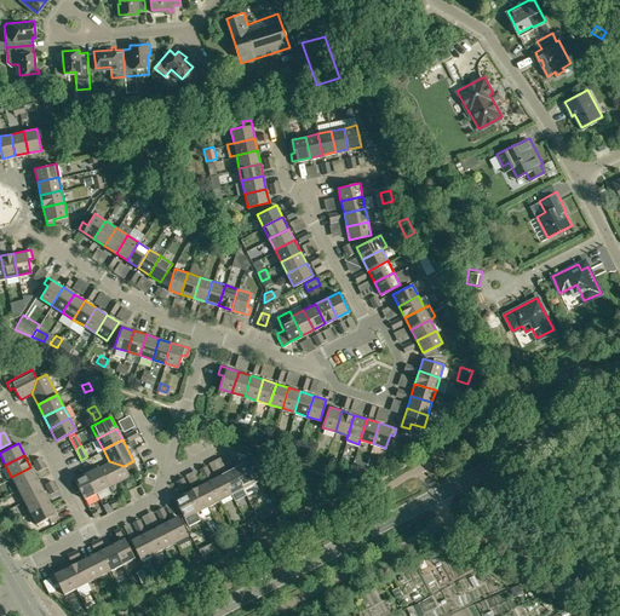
[(368,462),(367,464),(377,467),(379,460),(379,458),(369,455),(368,462)]
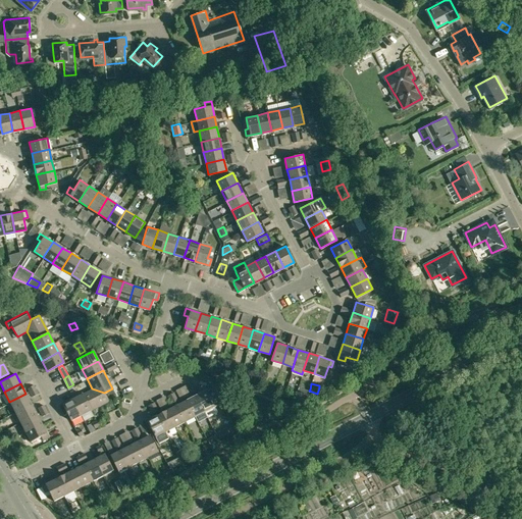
[(108,401),(104,393),(92,388),(82,394),(90,410),(108,401)]
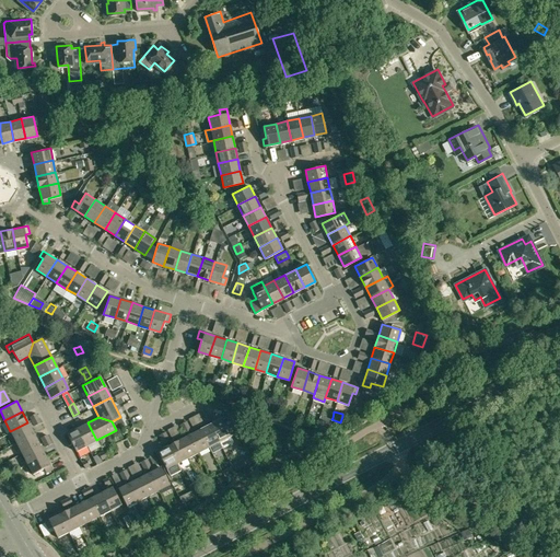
[(221,418),(210,424),(221,445),(233,440),(231,436),(234,433),(231,427),(226,429),(221,418)]
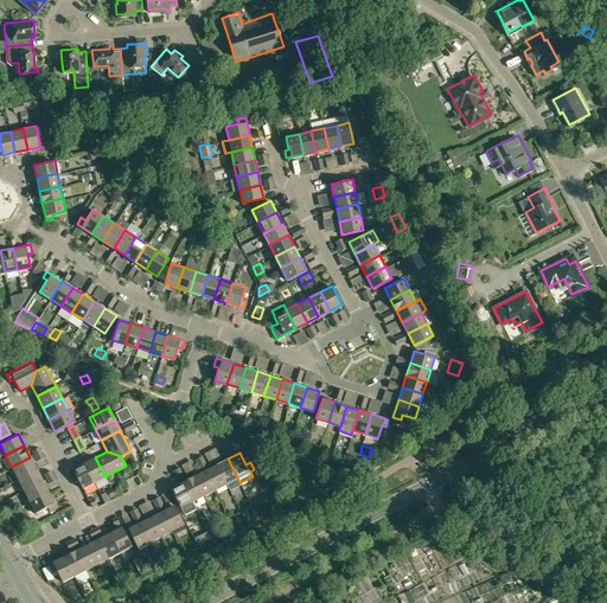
[(11,467),(17,479),(36,468),(30,457),(11,467)]
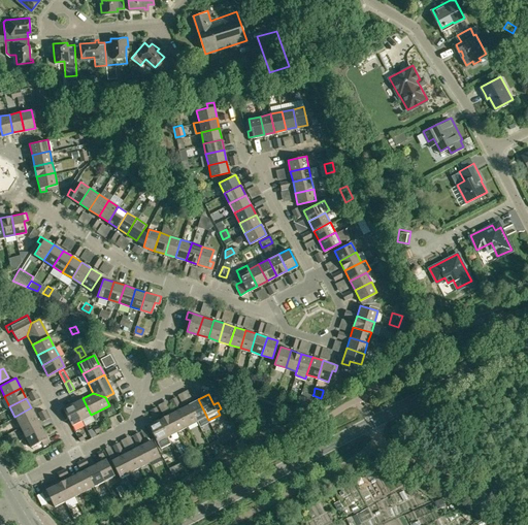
[(83,398),(73,403),(81,420),(91,415),(83,398)]
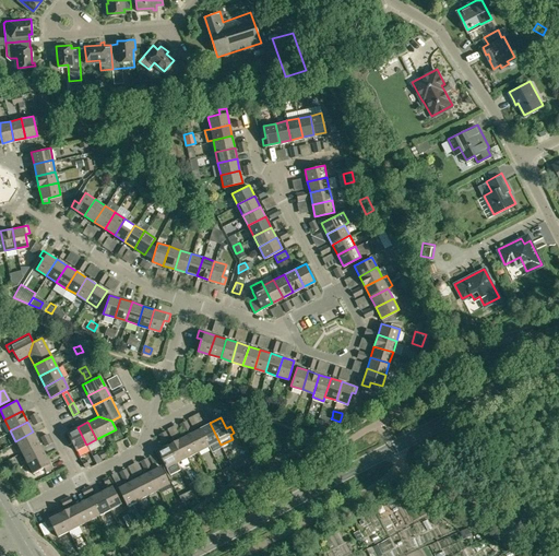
[(222,447),(221,445),(210,423),(199,428),(207,446),(211,452),(222,447)]
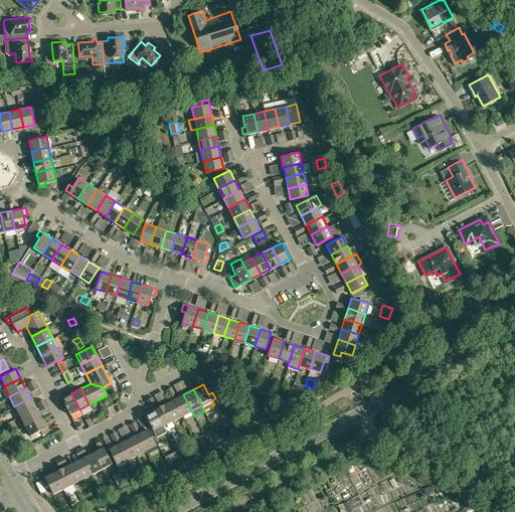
[(61,398),(69,414),(79,409),(71,393),(61,398)]
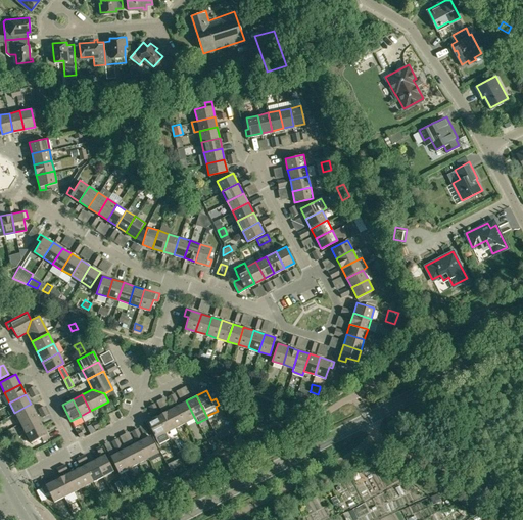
[(185,422),(194,417),(186,400),(177,406),(185,422)]
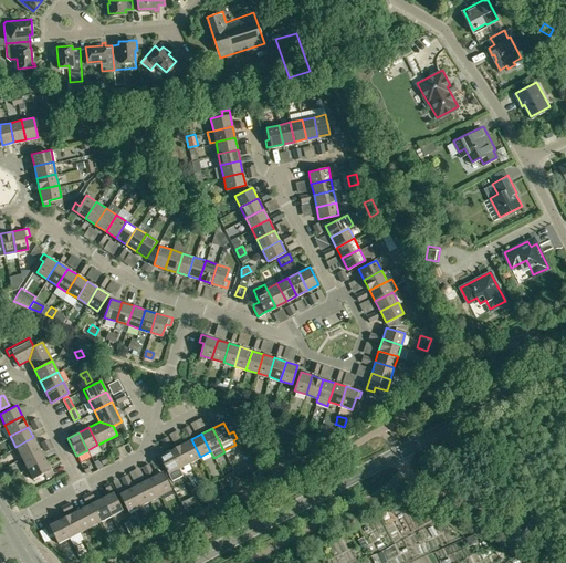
[(21,457),(39,448),(33,437),(16,447),(21,457)]
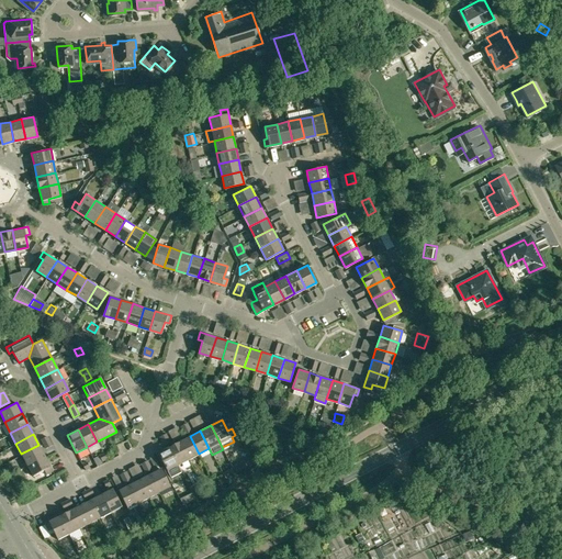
[(188,459),(199,454),(190,436),(179,442),(188,459)]
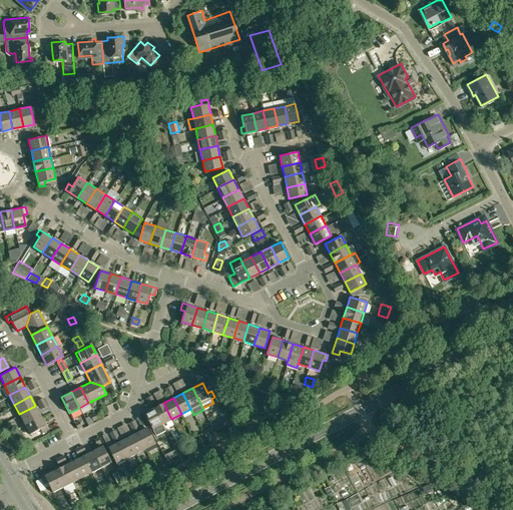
[(153,408),(162,424),(171,419),(163,403),(153,408)]
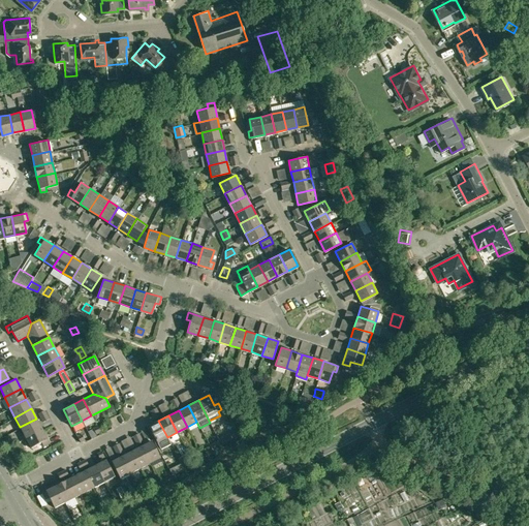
[(20,427),(25,437),(41,429),(36,419),(20,427)]
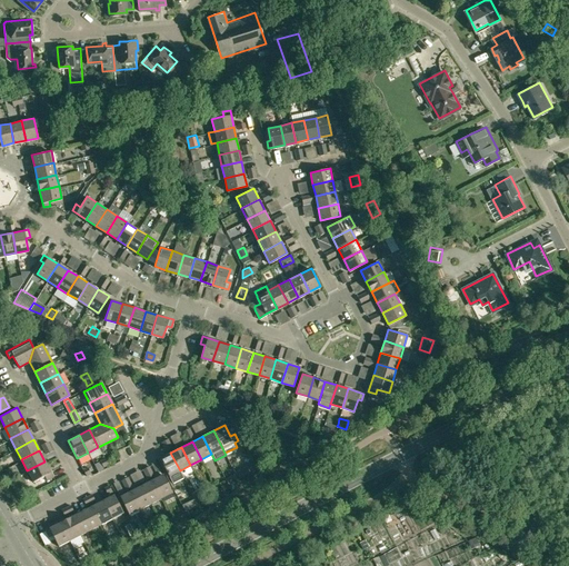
[(182,476),(180,470),(170,453),(159,458),(171,482),(182,476)]
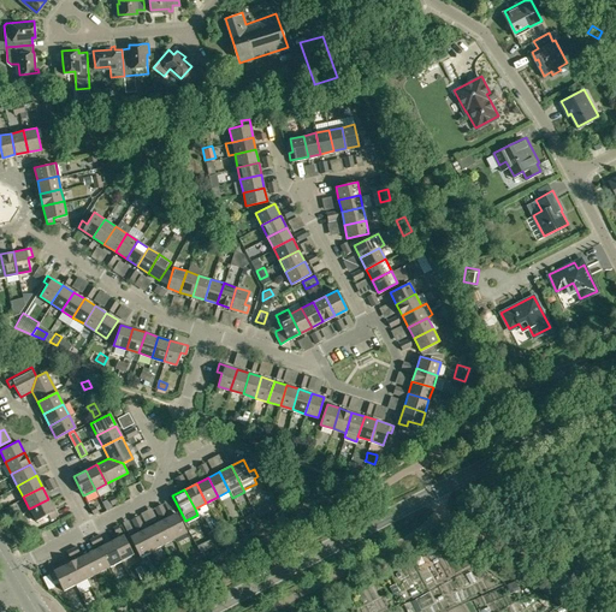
[(253,509),(258,517),(278,506),(274,500),(273,498),(253,509)]
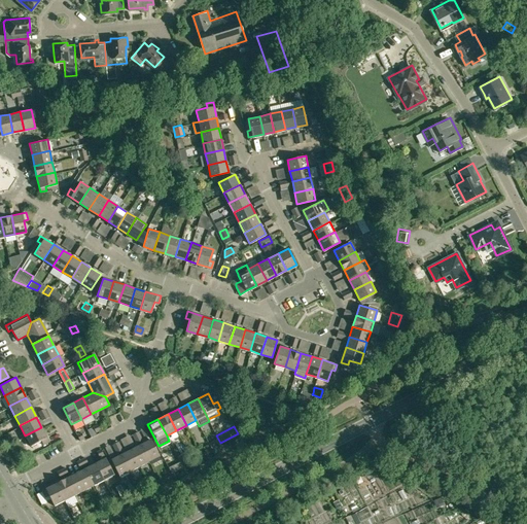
[(48,441),(41,427),(25,435),(30,446),(40,441),(42,444),(48,441)]
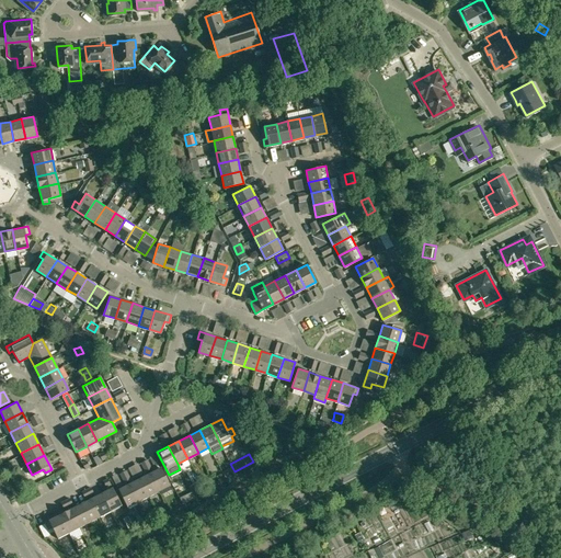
[(160,467),(150,473),(159,490),(170,485),(160,467)]
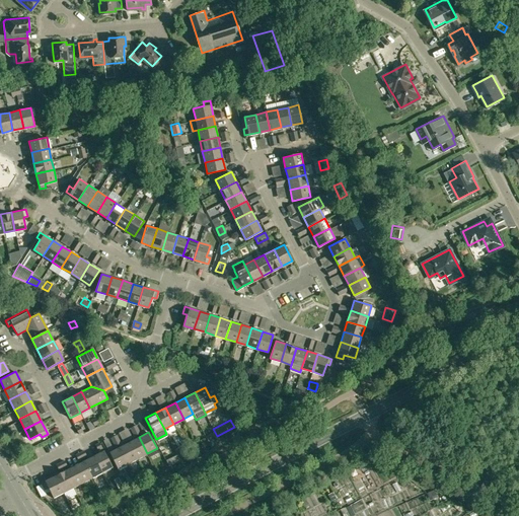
[(137,458),(147,453),(139,437),(129,442),(137,458)]
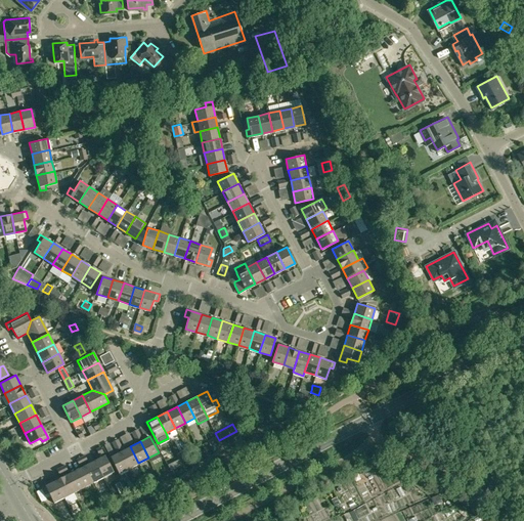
[(120,451),(129,468),(138,463),(130,446),(120,451)]
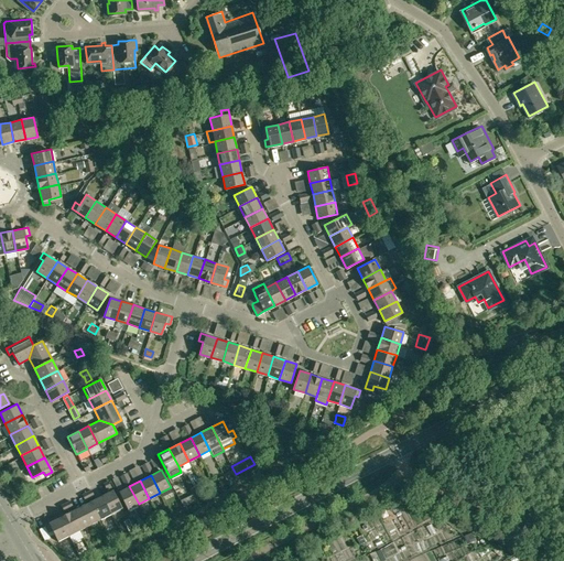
[(128,509),(139,504),(129,486),(118,492),(128,509)]
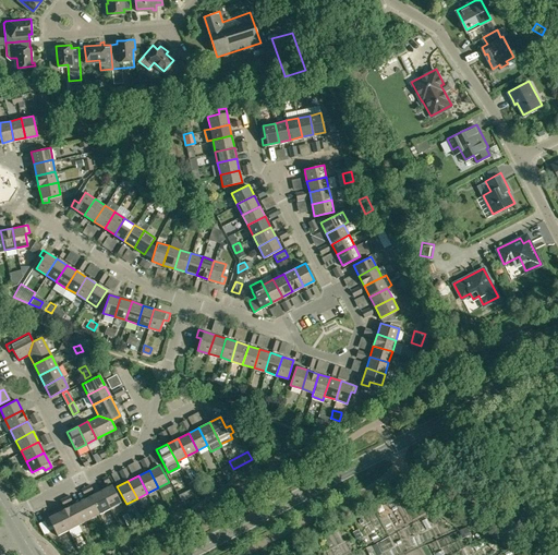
[(100,491),(109,508),(120,503),(111,485),(100,491)]
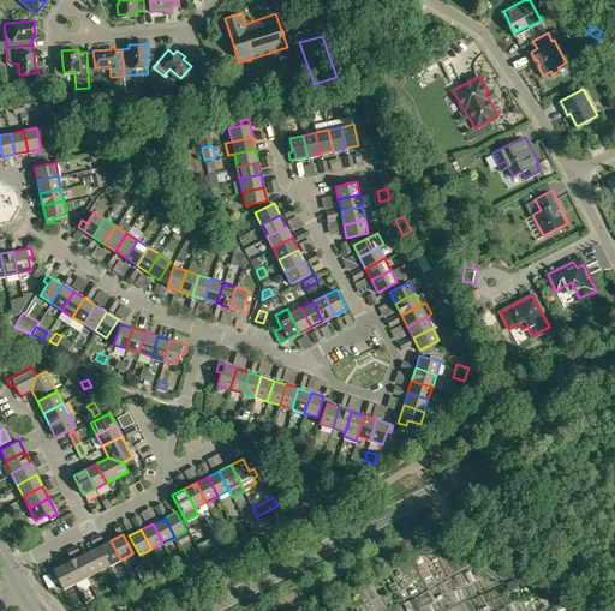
[(109,565),(120,559),(111,540),(100,546),(109,565)]
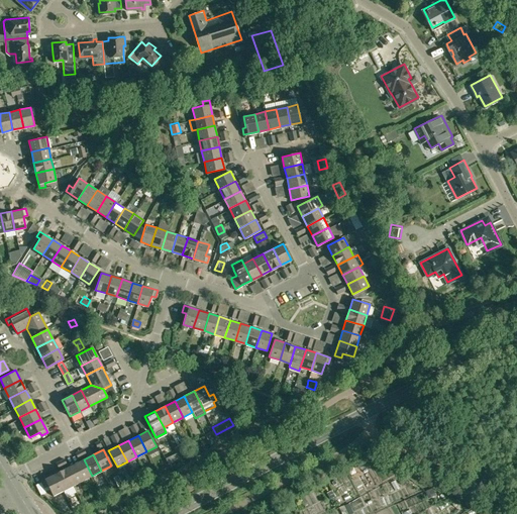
[(82,481),(92,476),(84,459),(74,465),(82,481)]
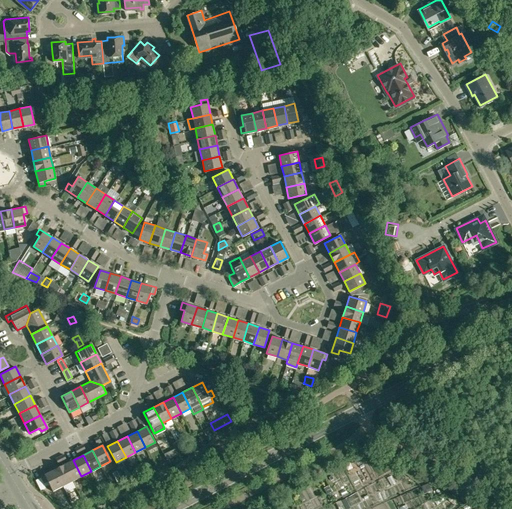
[(81,476),(73,460),(63,465),(72,481),(81,476)]
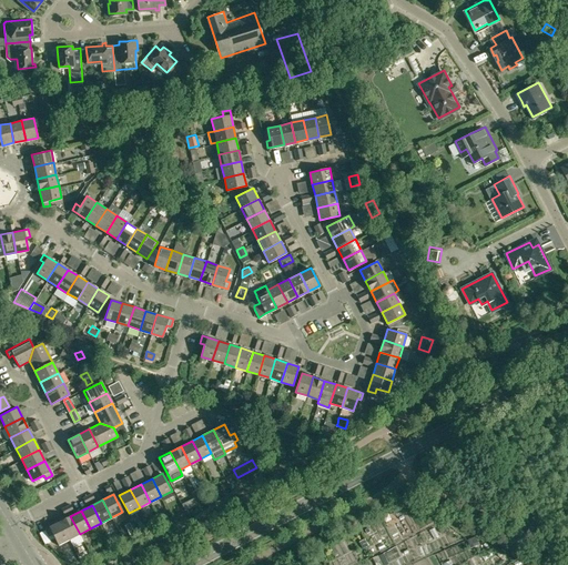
[(69,540),(80,534),(70,516),(60,522),(69,540)]
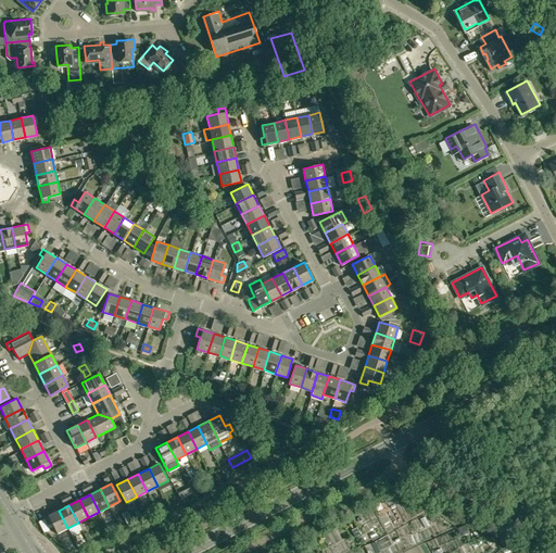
[(59,511),(43,517),(47,524),(51,523),(57,533),(67,528),(59,511)]
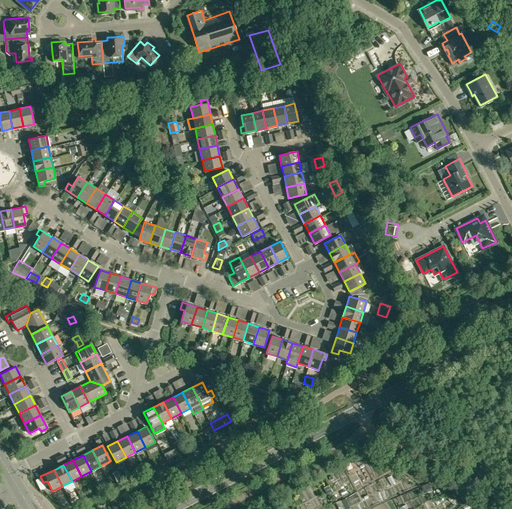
[(108,485),(105,479),(100,483),(103,488),(108,485)]
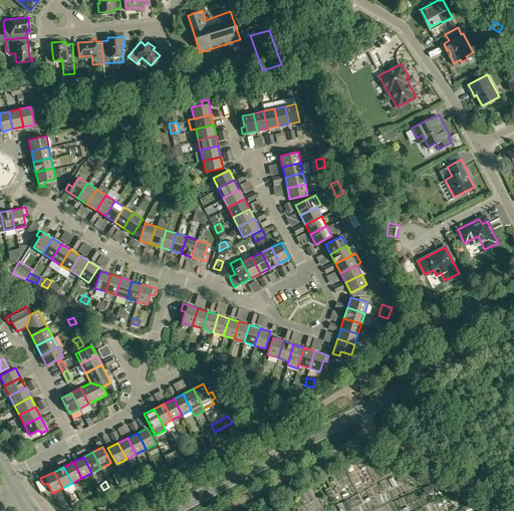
[(431,483),(423,486),(426,494),(434,490),(431,483)]
